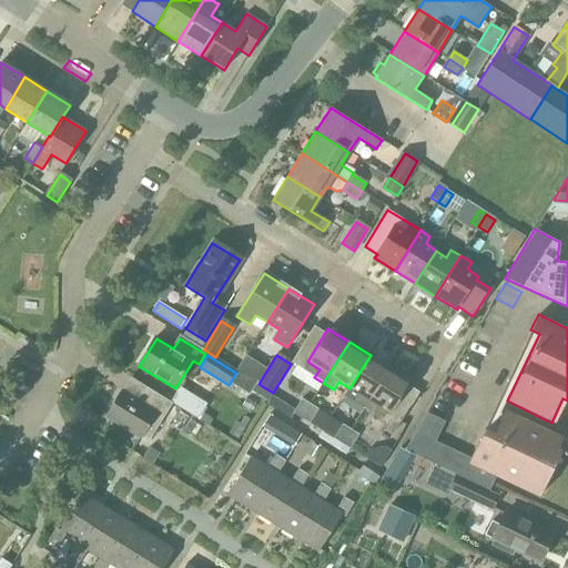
[(364,408),(391,366),(371,355),(350,388),(344,396),(364,408)]
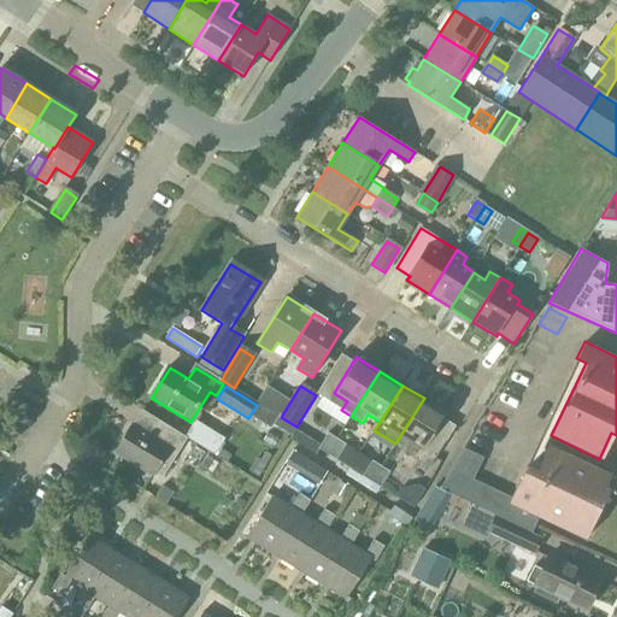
[(424,398),(395,444),(406,450),(405,453),(429,468),(453,427),(444,421),(448,412),(424,398)]
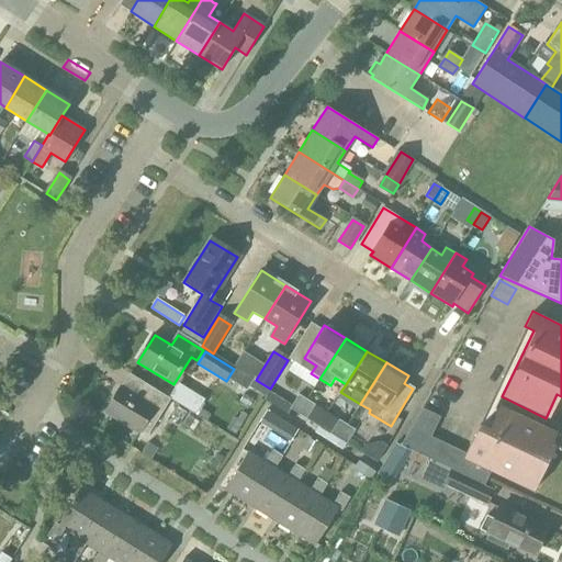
[(193,372),(183,383),(194,393),(204,382),(193,372)]
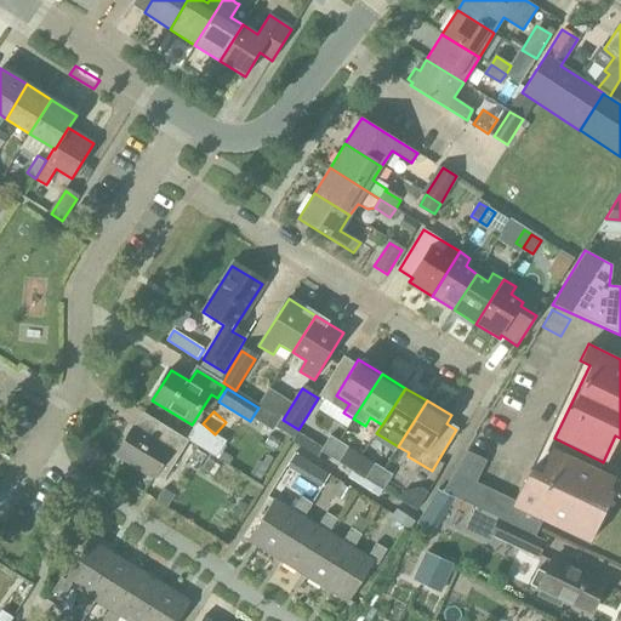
[(117,456),(153,479),(155,476),(164,480),(188,440),(143,412),(117,456)]
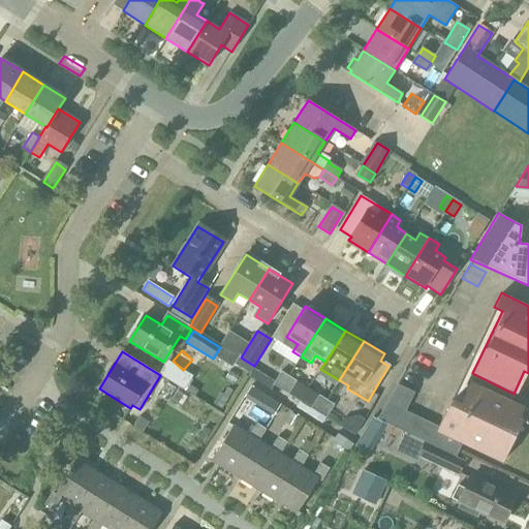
[(281,371),(274,384),(280,389),(288,376),(288,375),(281,371)]
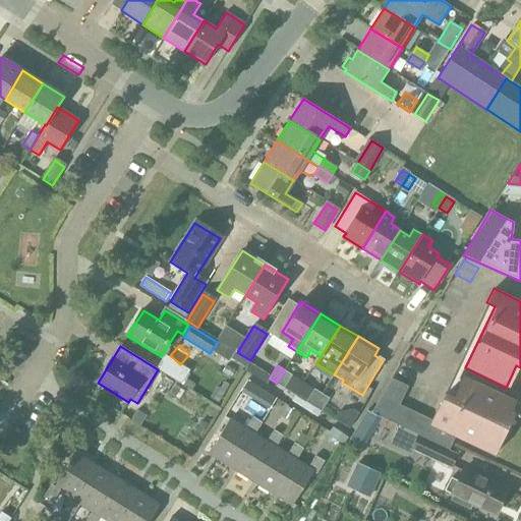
[(283,388),(291,374),(284,369),(276,383),(283,388)]
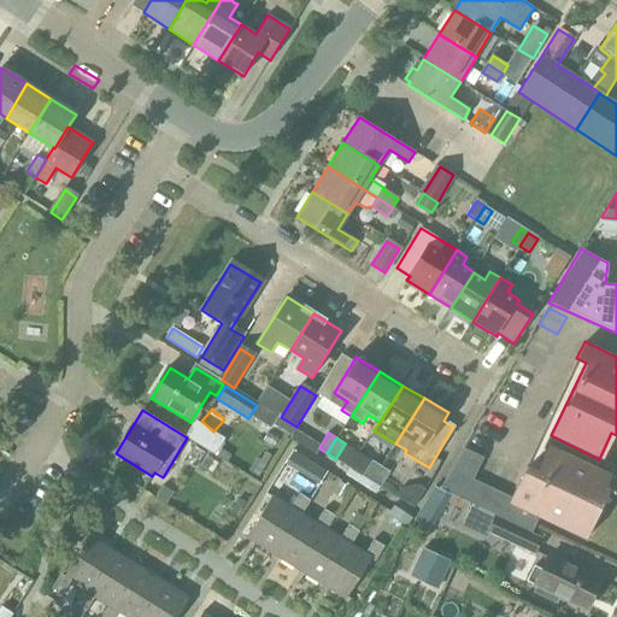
[(611,466),(551,438),(541,459),(532,454),(512,495),(472,477),(483,454),(464,446),(441,486),(497,513),(532,530),(539,517),(586,540),(613,481),(606,477),(611,466)]
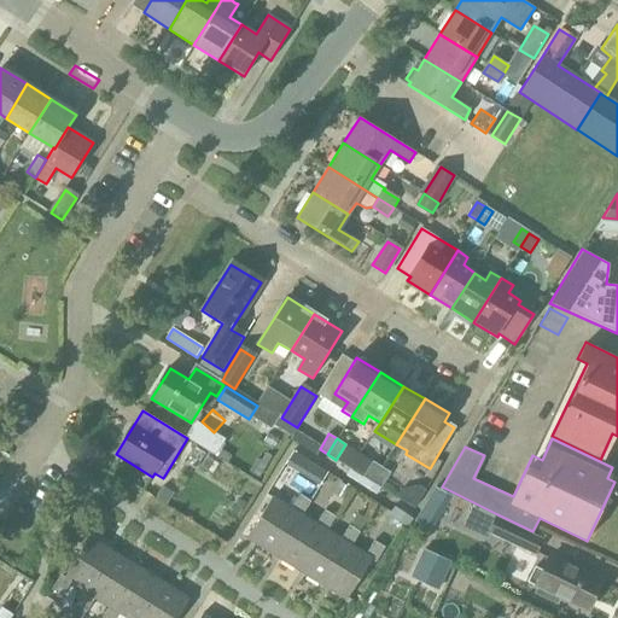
[(295,450),(285,464),(297,472),(307,458),(295,450)]
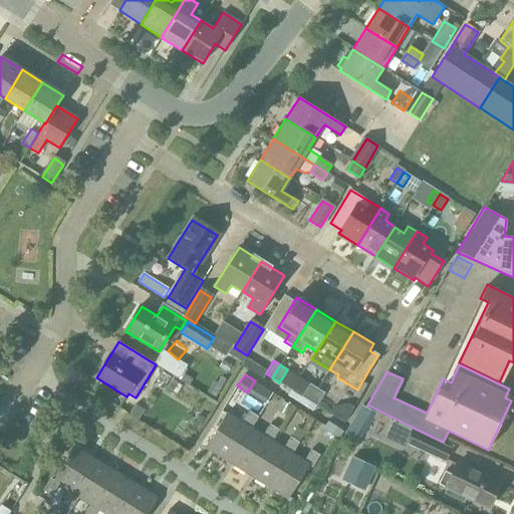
[(214,380),(207,393),(215,398),(226,379),(221,376),(217,382),(214,380)]
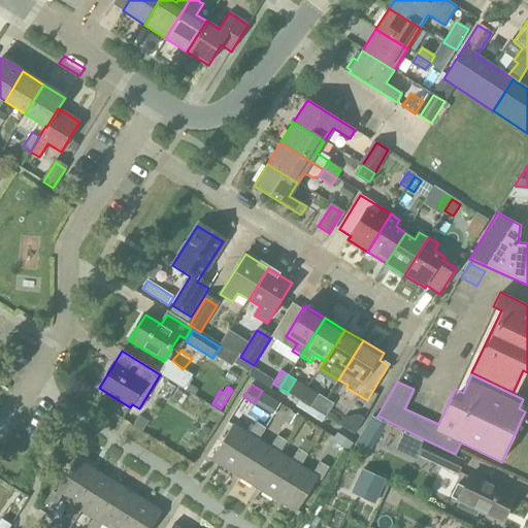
[(0,414),(9,393),(0,389),(0,414)]
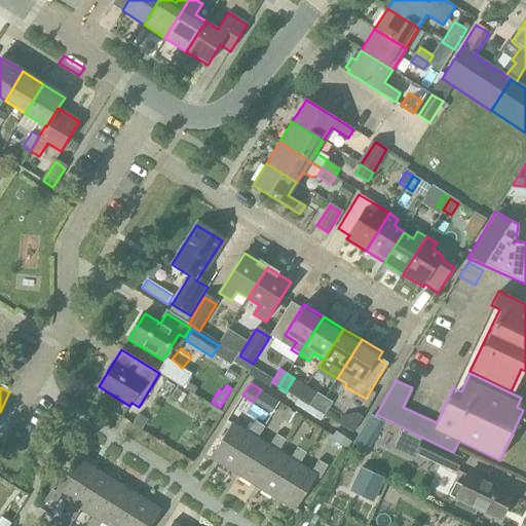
[(324,399),(325,398),(316,393),(309,407),(316,411),(324,399)]
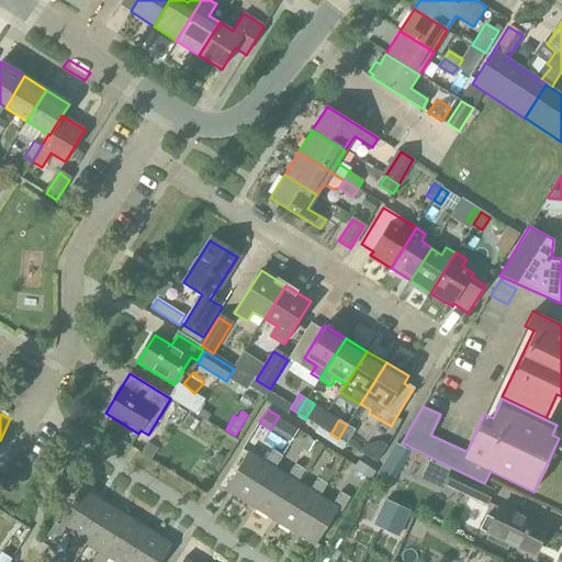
[(353,431),(346,426),(338,439),(346,445),(353,431)]
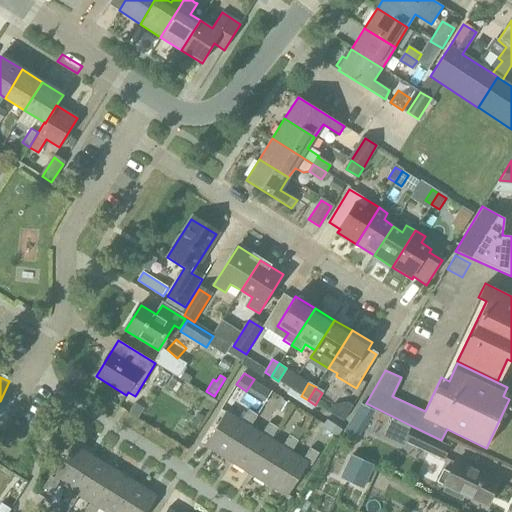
[(361,403),(349,422),(363,430),(374,411),(364,405),(361,403)]
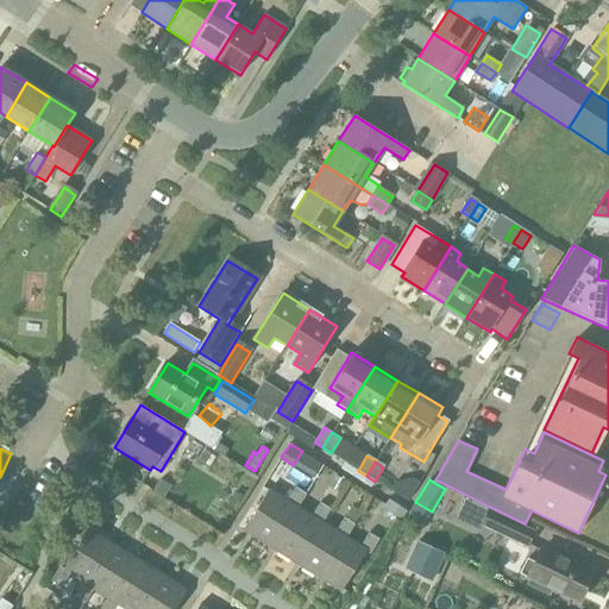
[(271,547),(296,508),(305,495),(296,490),(289,502),(269,490),(243,529),(271,547)]
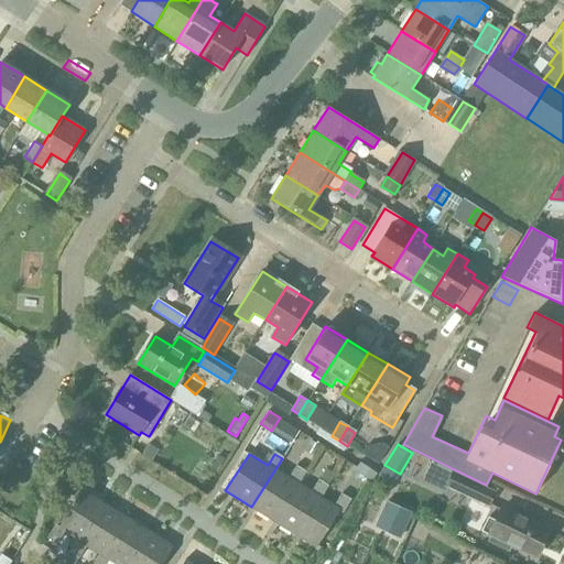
[(357,467),(354,472),(371,481),(377,474),(359,463),(357,467)]
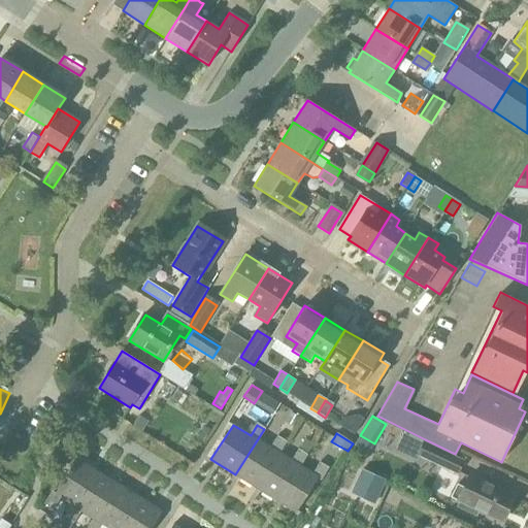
[(282,451),(286,443),(277,438),(271,449),(257,440),(235,474),(257,489),(282,451)]
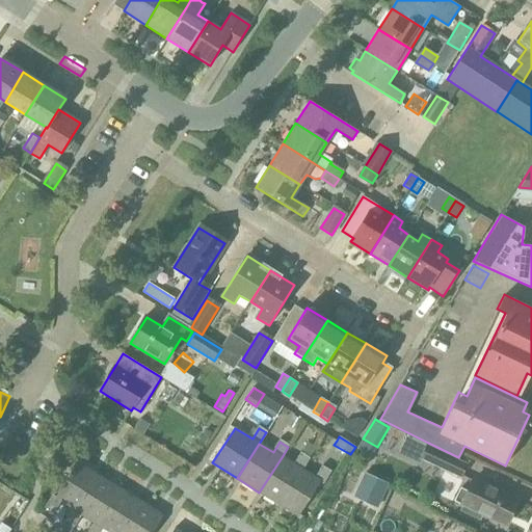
[(428,443),(421,458),(459,477),(468,461),(458,457),(428,443)]
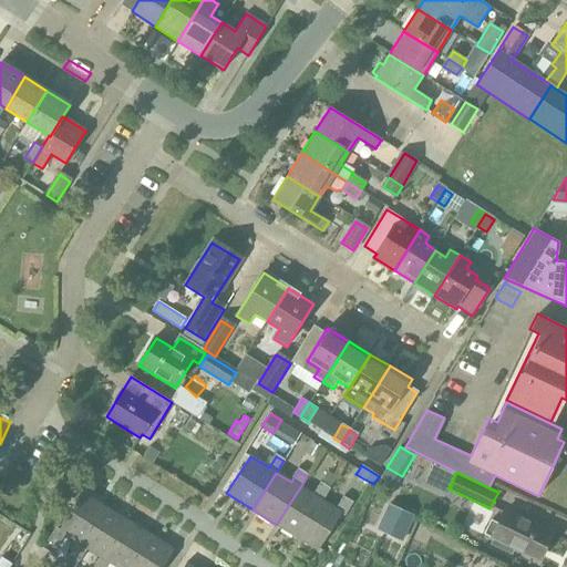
[(330,486),(320,481),(313,491),(302,484),(276,525),(297,538),(321,501),(330,486)]
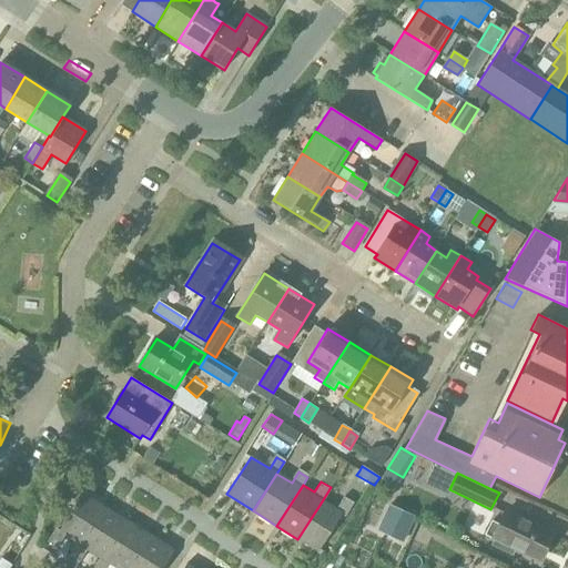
[(78,544),(101,505),(81,493),(58,531),(56,530),(48,543),(57,548),(64,536),(78,544)]
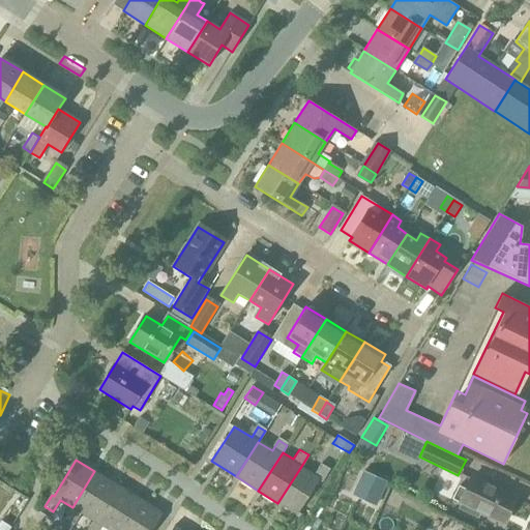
[(314,477),(300,468),(277,503),(297,516),(319,480),(322,482),(329,472),(321,467),(314,477)]
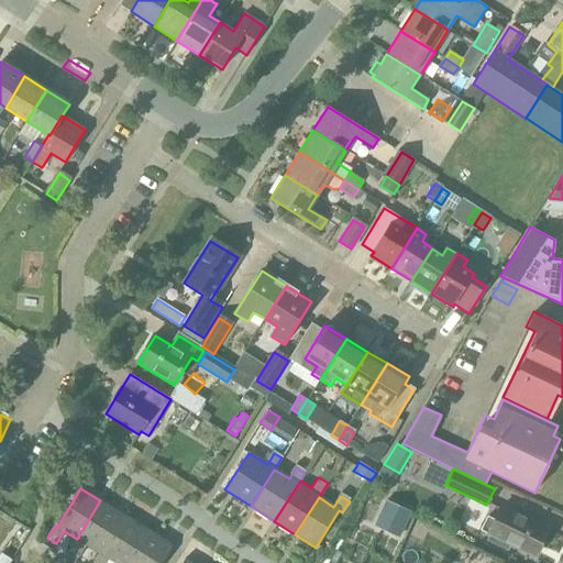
[(100,553),(124,515),(100,500),(77,539),(69,552),(78,556),(86,544),(100,553)]
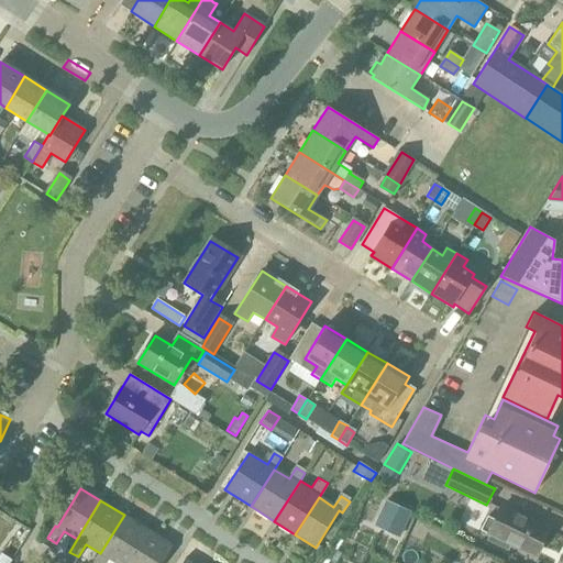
[(386,500),(375,525),(398,536),(409,511),(386,500)]
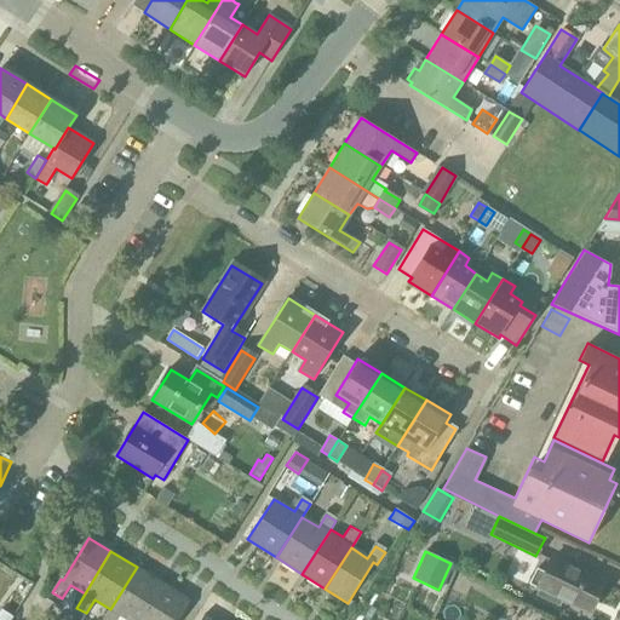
[(563,601),(589,613),(603,584),(554,558),(546,573),(537,568),(529,584),(539,589),(534,596),(558,608),(563,601)]
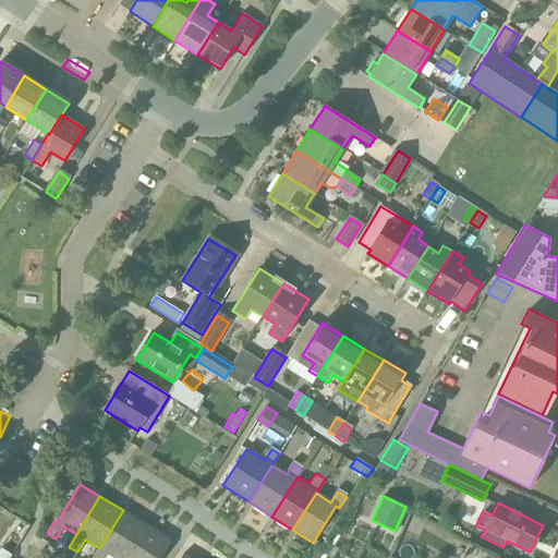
[(114,557),(123,557),(145,524),(123,510),(99,548),(93,557),(104,557),(107,553),(114,557)]
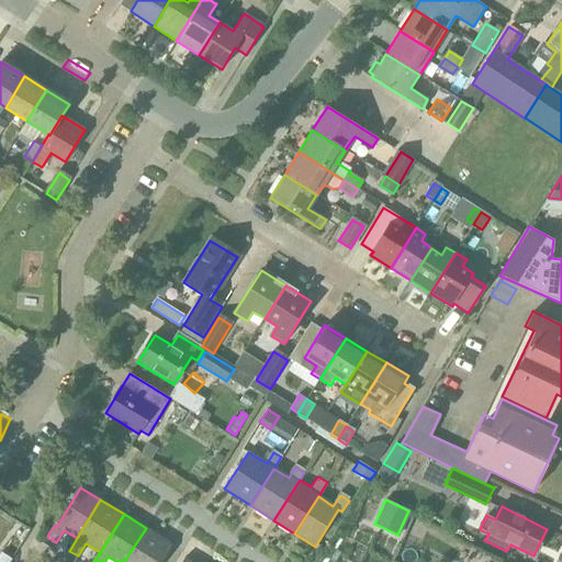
[(146,528),(124,561),(160,561),(172,544),(146,528)]
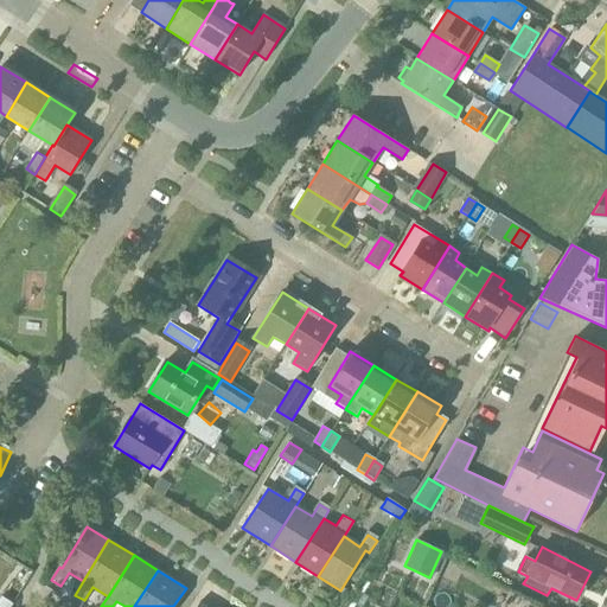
[(75,595),(70,602),(77,606),(80,606),(84,600),(75,595)]
